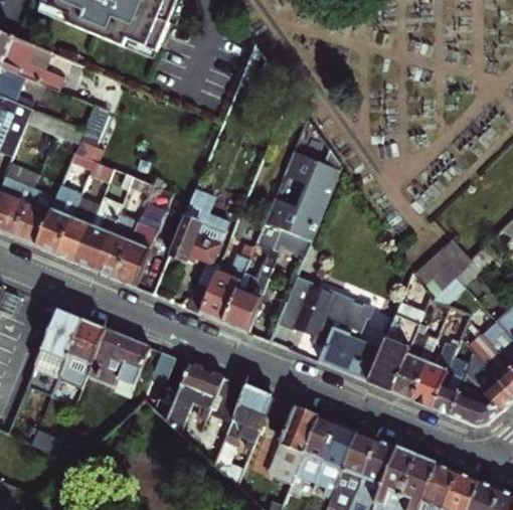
[(169,22),(175,24),(186,0),(41,0),(36,12),(154,59),(169,22)]
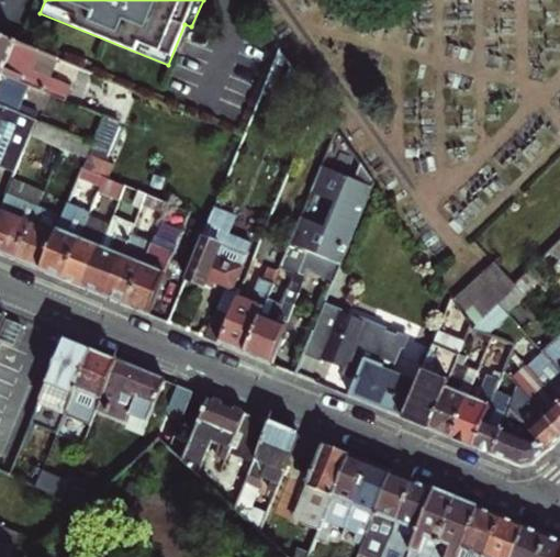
[(0,74),(30,87),(68,102),(77,81),(57,73),(62,62),(0,35),(0,74)]
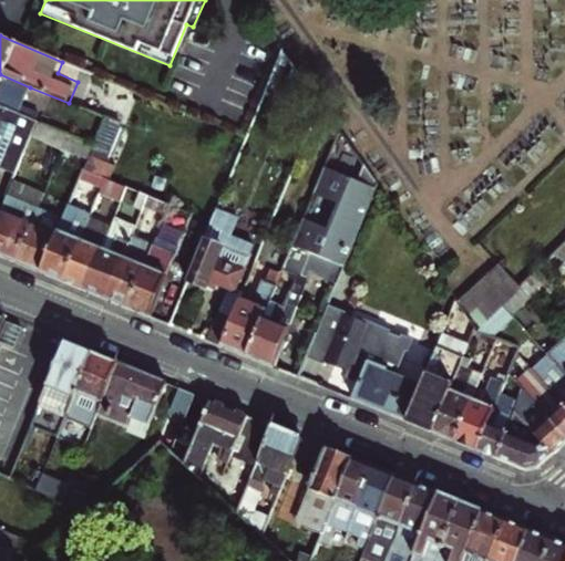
[(30,87),(0,74),(0,108),(17,116),(30,87)]
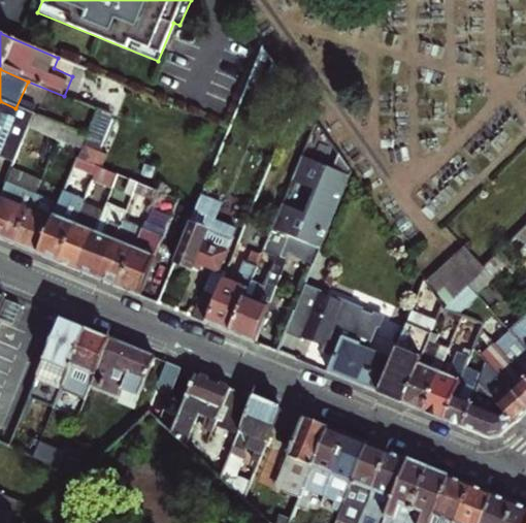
[(0,101),(0,159),(13,165),(29,129),(34,117),(15,108),(0,101)]
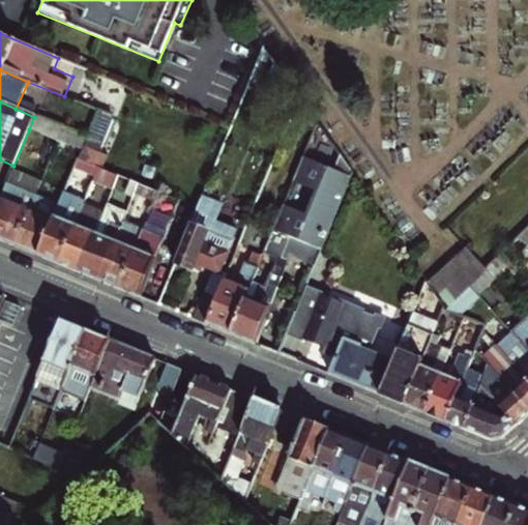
[(34,117),(29,129),(55,140),(60,127),(34,117)]
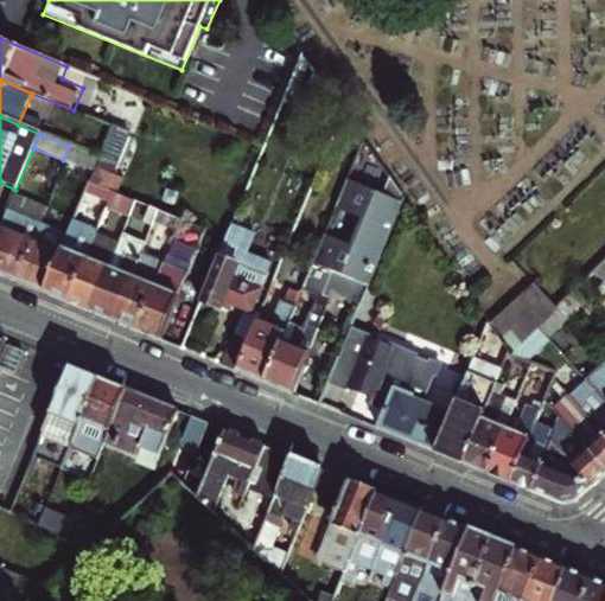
[(69,146),(63,160),(90,171),(96,158),(69,146)]
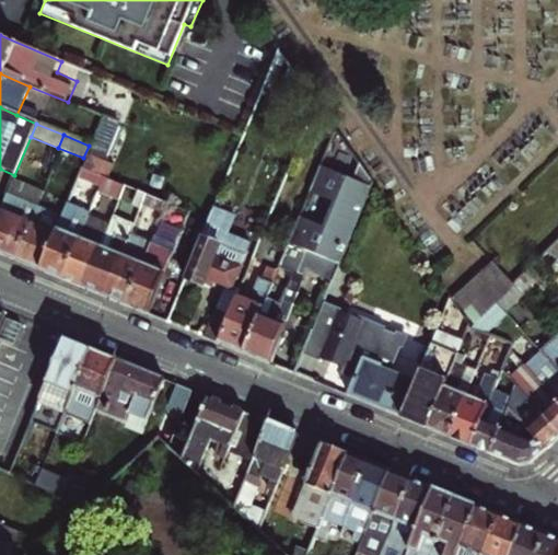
[(306,275),(311,265),(335,206),(356,154),(335,147),(328,143),(318,169),(344,180),(334,205),(307,195),(281,258),(279,264),(295,270),(306,275)]
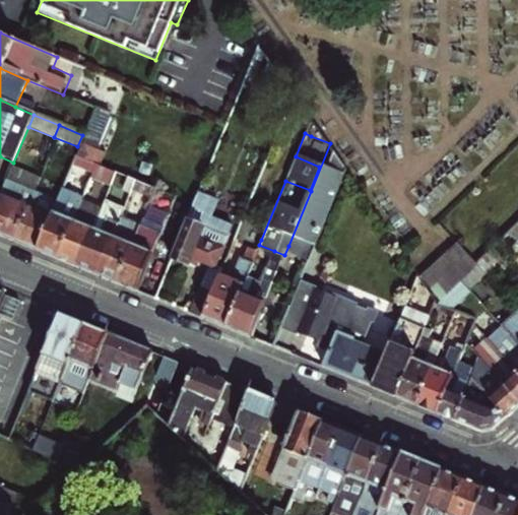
[(298,250),(310,255),(345,167),(330,143),(311,191),(288,246),(298,250)]
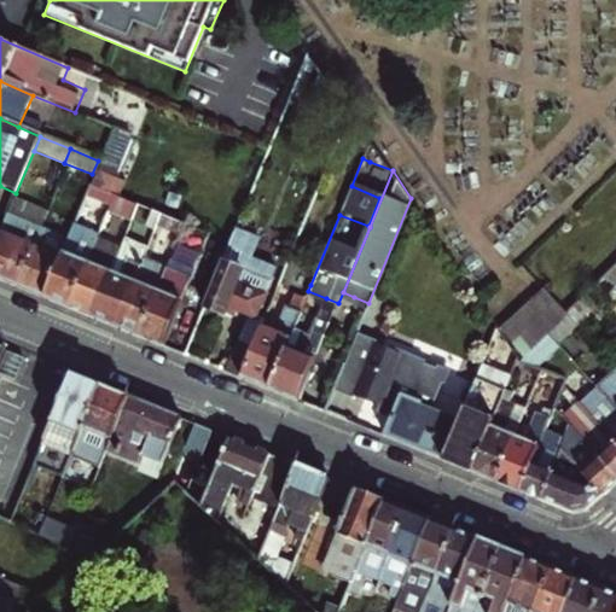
[(138,205),(115,194),(108,210),(132,221),(138,205)]
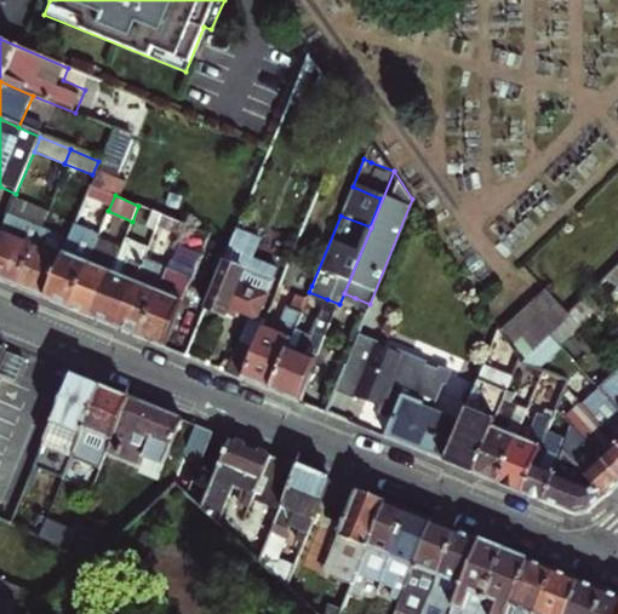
[(46,212),(13,200),(6,217),(17,222),(11,241),(30,250),(46,212)]
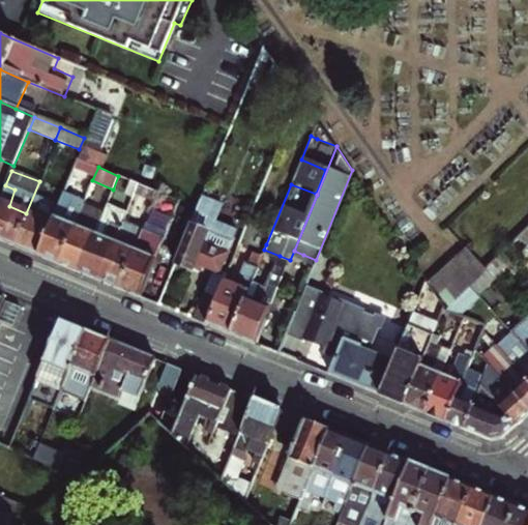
[(202,192),(176,258),(193,265),(196,258),(201,260),(220,268),(236,226),(216,217),(223,201),(202,192)]
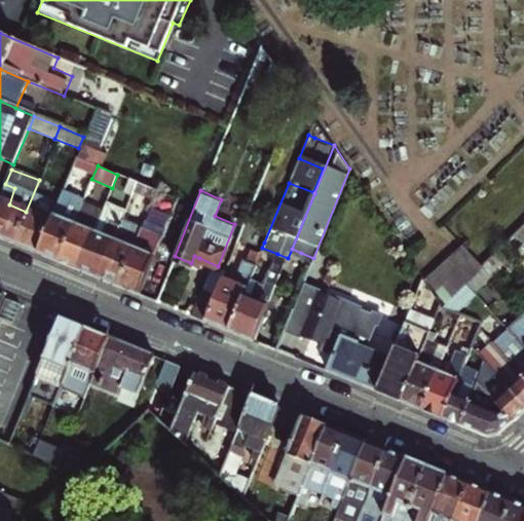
[(47,259),(58,263),(81,205),(60,195),(49,221),(36,255),(47,259)]
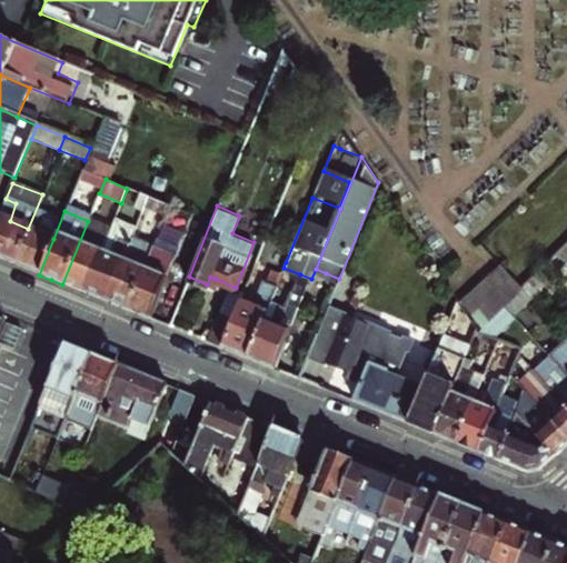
[(0,259),(13,265),(28,229),(10,221),(0,217),(0,259)]
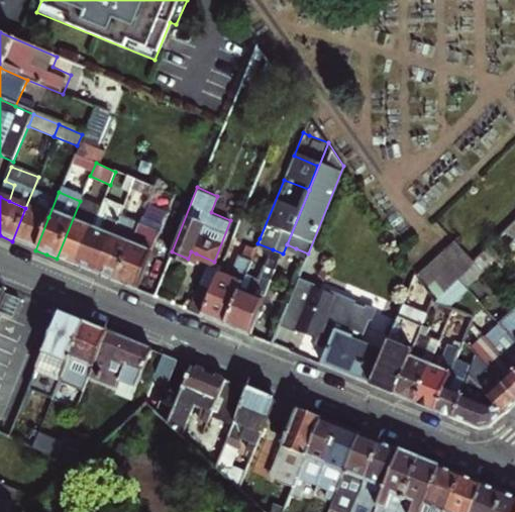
[(68,264),(76,267),(97,216),(100,209),(80,201),(57,259),(68,264)]
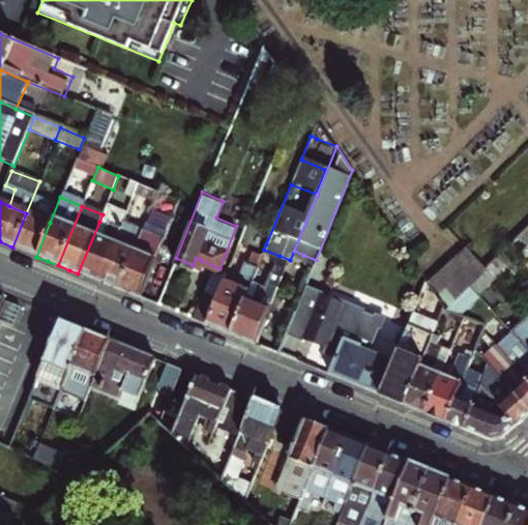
[(50,223),(26,213),(12,248),(26,253),(36,257),(50,223)]
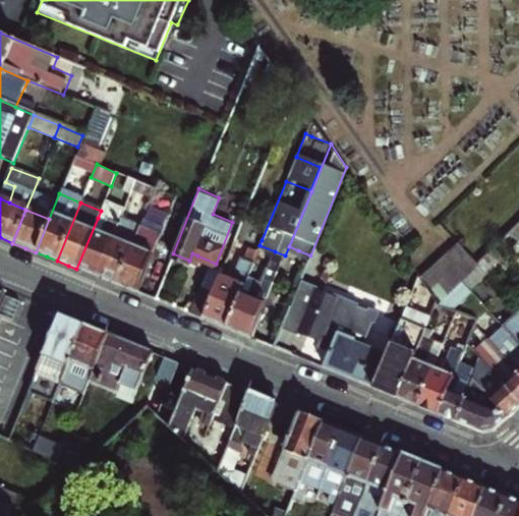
[(96,277),(119,218),(111,215),(109,221),(98,218),(76,269),(87,273),(96,277)]
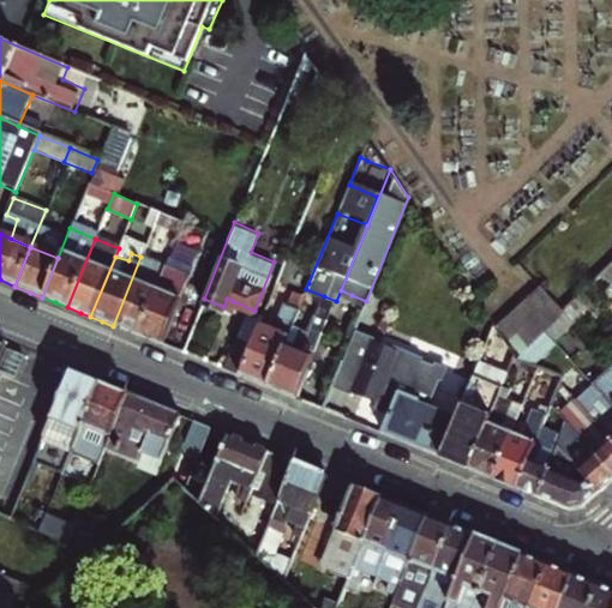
[(124,331),(136,336),(162,274),(165,266),(141,257),(113,326),(124,331)]
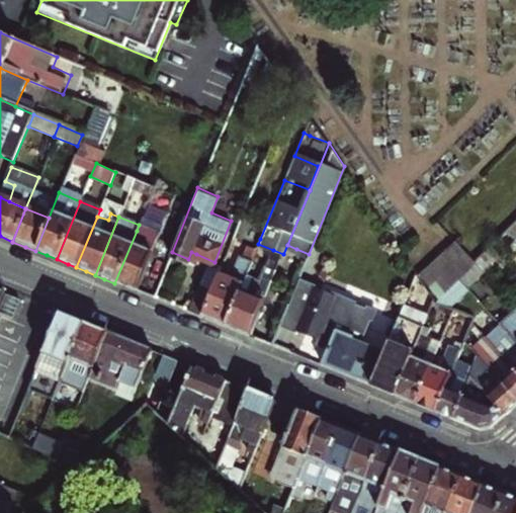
[(515,217),(506,226),(515,236),(515,217)]
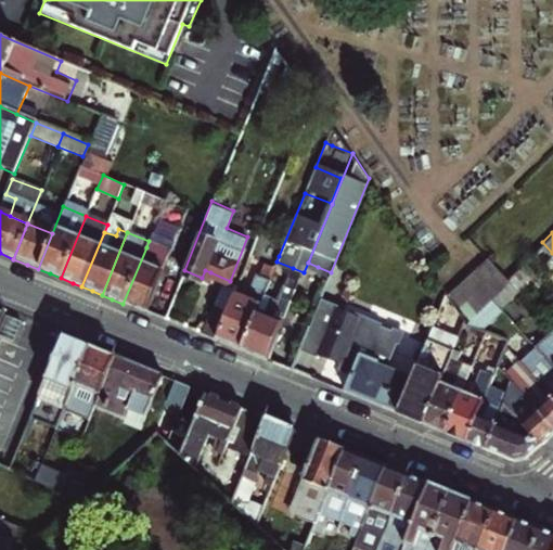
[(146,247),(123,304),(134,309),(144,312),(169,250),(162,246),(159,253),(146,247)]
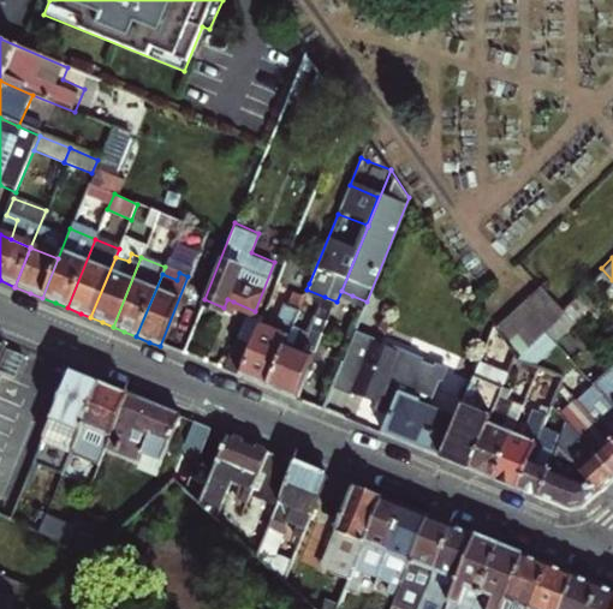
[(269,383),(287,338),(309,284),(298,279),(295,287),(279,281),(255,339),(242,371),(254,376),(269,383)]
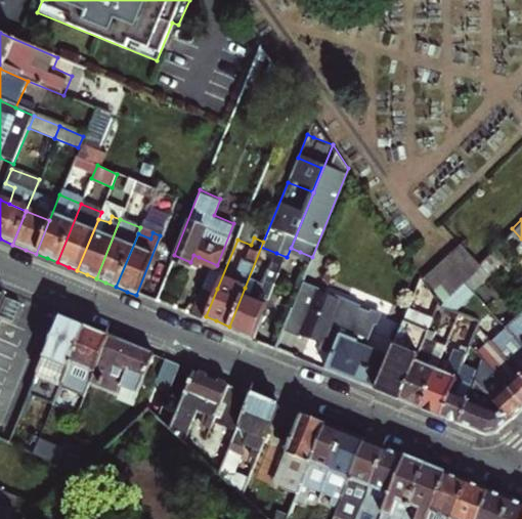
[(422,275),(437,300),(462,277),(478,261),(479,260),(460,240),(422,275)]
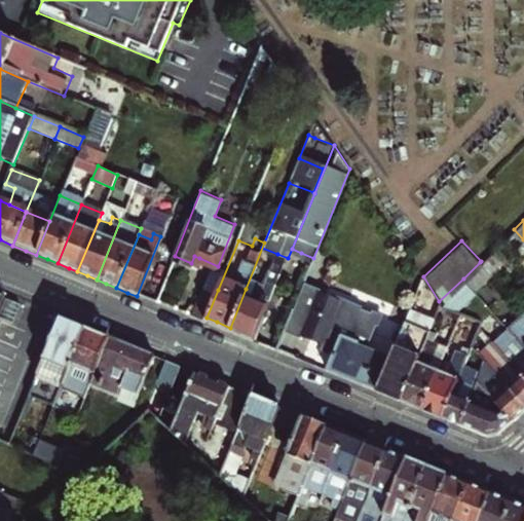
[(496,246),(491,251),(513,273),(518,269),(496,246)]
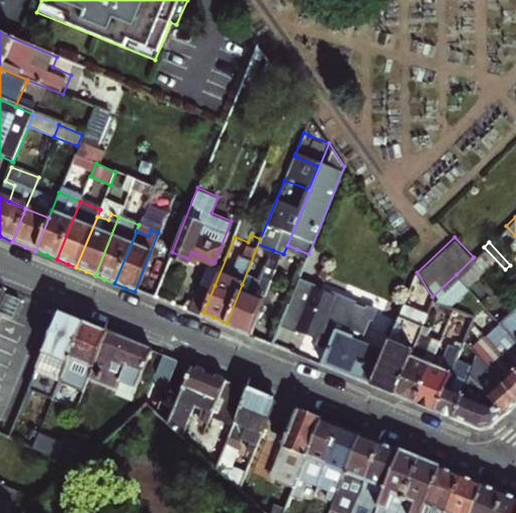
[(474,257),(473,258),(489,276),(493,280),(505,269),(484,247),(474,257)]
